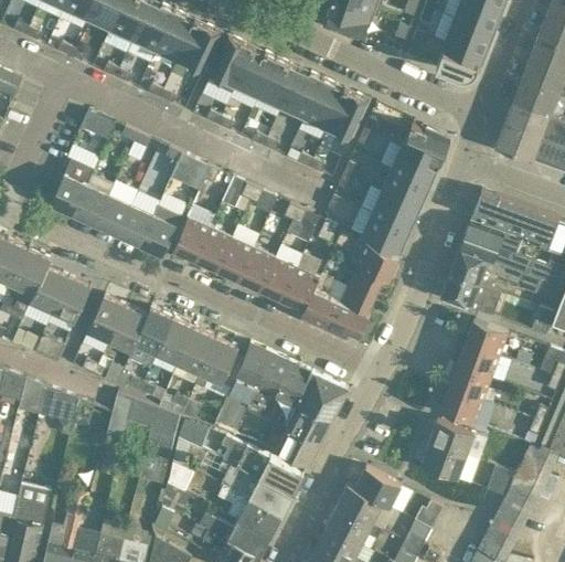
[(88,16),(95,0),(67,0),(66,6),(88,16)]
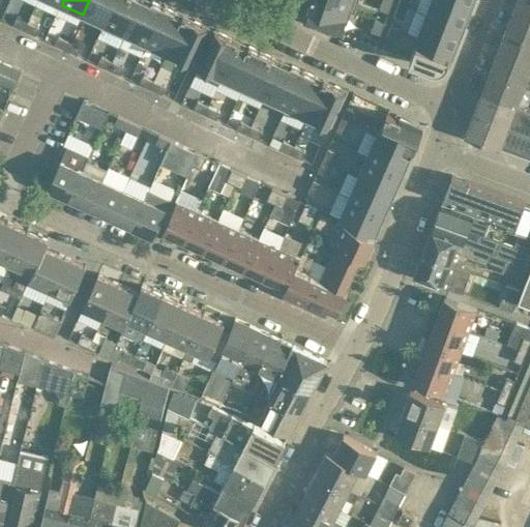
[(101,30),(115,0),(89,0),(83,15),(104,24),(100,30),(101,30)]
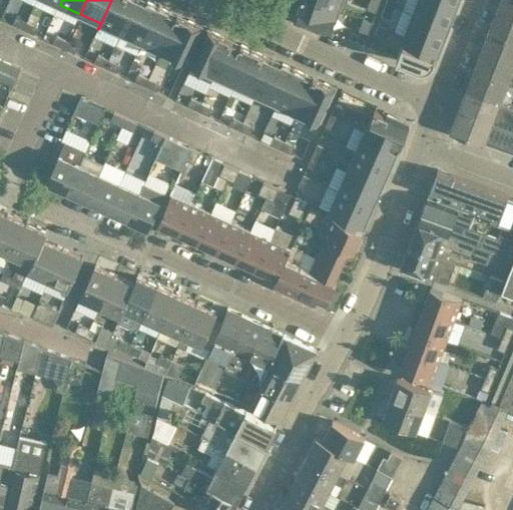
[(121,33),(137,0),(136,0),(111,0),(98,29),(119,39),(121,33)]
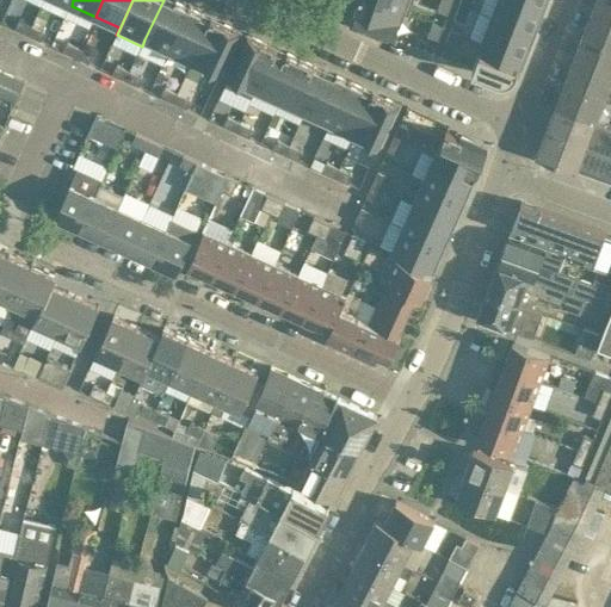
[(164,0),(144,39),(170,50),(187,10),(176,4),(174,6),(164,0)]
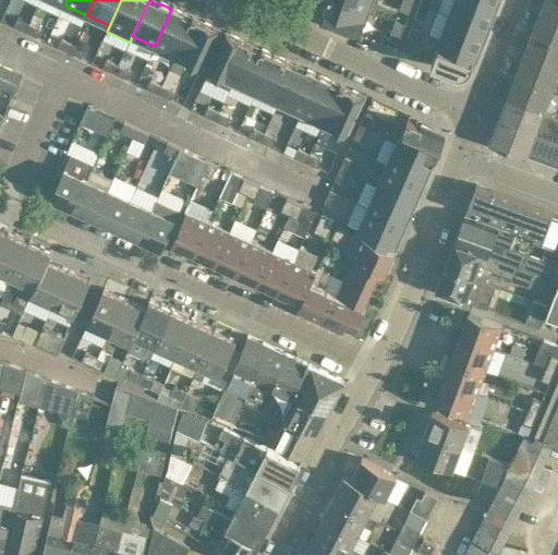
[(359,37),(367,13),(368,13),(334,0),(328,0),(320,23),(334,27),(334,29),(344,34),(346,32),(359,37)]
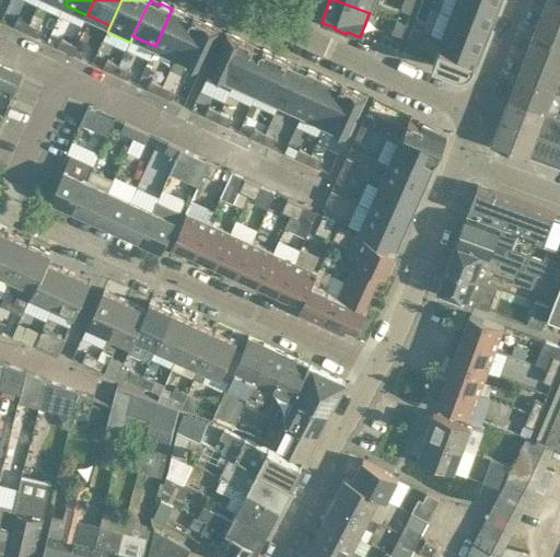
[(374,15),(380,0),(335,0),(370,13),(369,13),(374,15)]
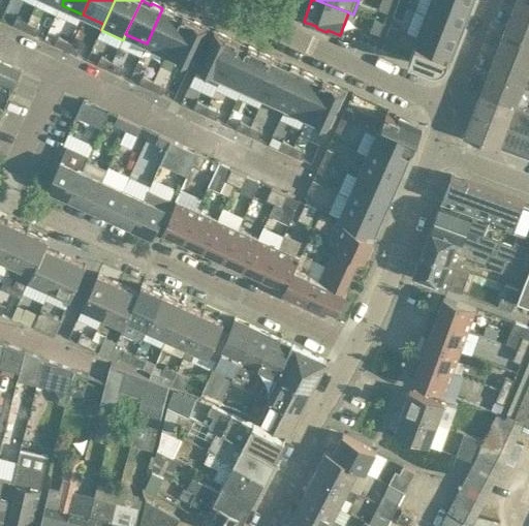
[(387,14),(392,3),(384,0),(382,0),(378,11),(387,14)]
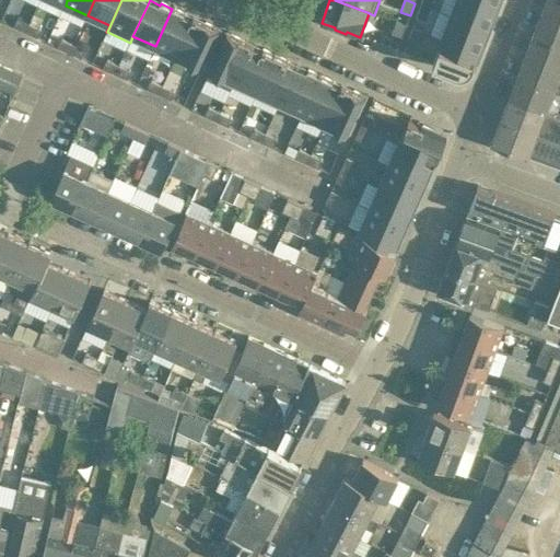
[(422,0),(421,6),(431,10),(433,0),(422,0)]
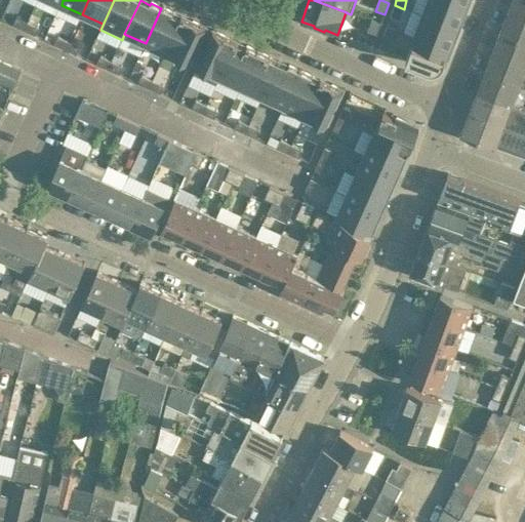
[(466,7),(445,0),(429,0),(422,16),(457,30),(466,7)]
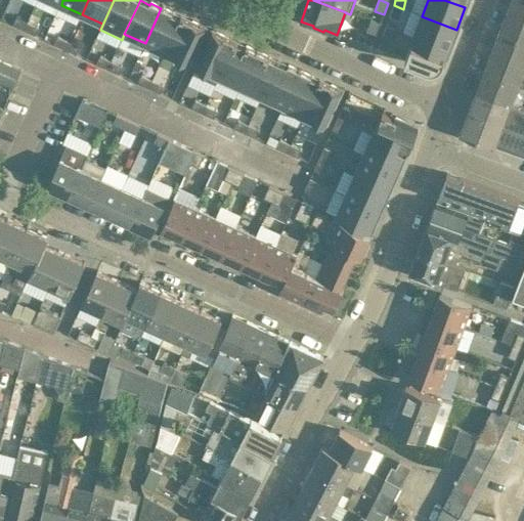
[(523,19),(523,0),(512,0),(508,13),(523,19)]
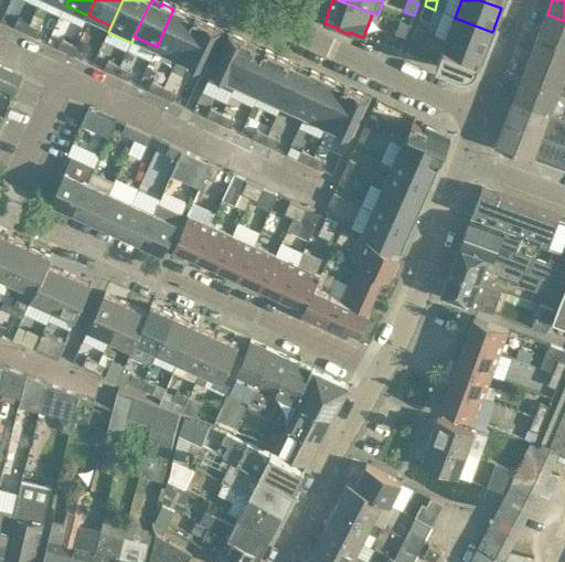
[(430,22),(435,10),(425,6),(420,18),(430,22)]
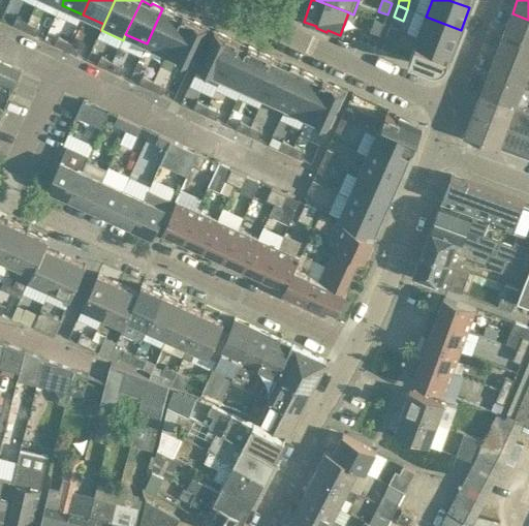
[(167,54),(183,20),(184,18),(183,18),(182,19),(173,14),(174,13),(162,8),(147,43),(167,54)]
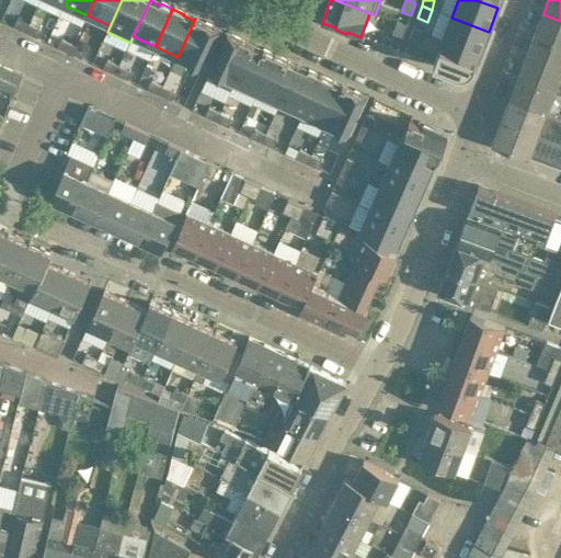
[(560,21),(544,14),(535,35),(560,45),(560,21)]
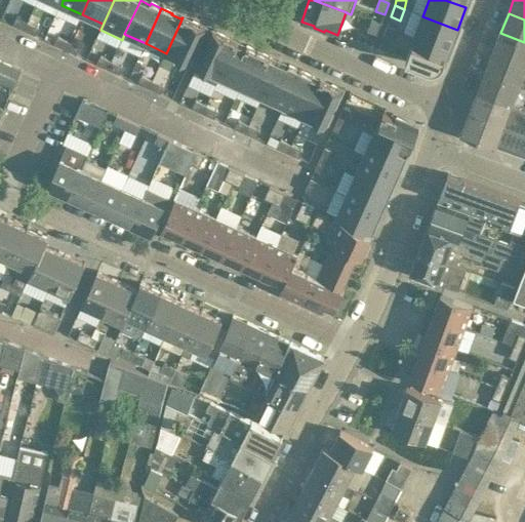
[(449,51),(457,30),(422,16),(414,38),(449,51)]
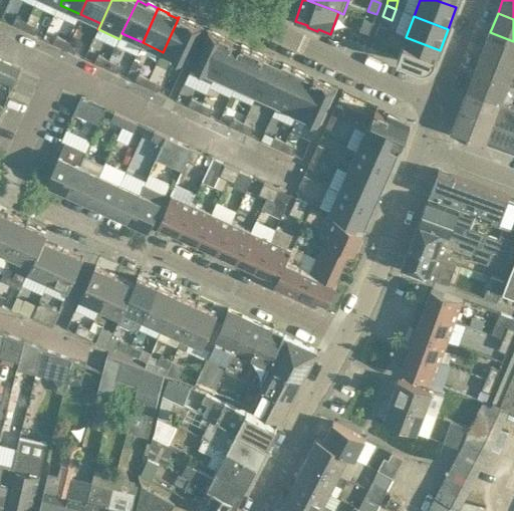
[(201,27),(189,22),(179,17),(178,19),(163,52),(185,62),(201,27)]
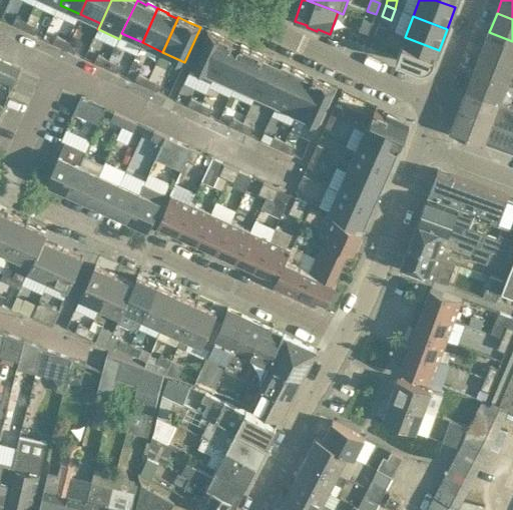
[(13,26),(23,31),(27,24),(16,19),(13,26)]
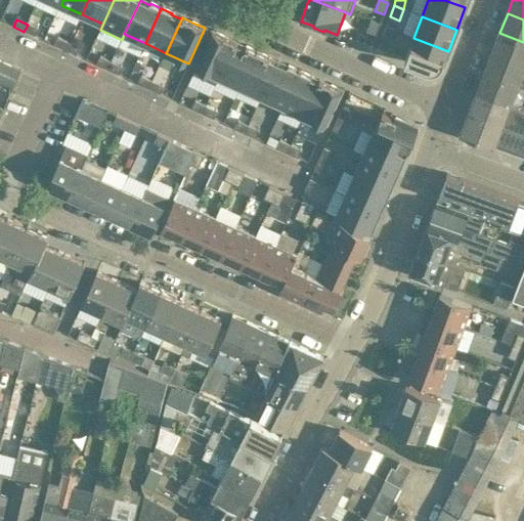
[(372,22),(366,33),(376,36),(381,25),(372,22)]
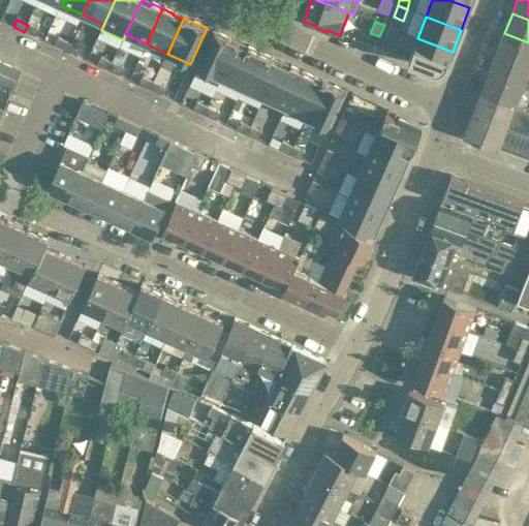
[(39,30),(28,25),(24,32),(35,37),(39,30)]
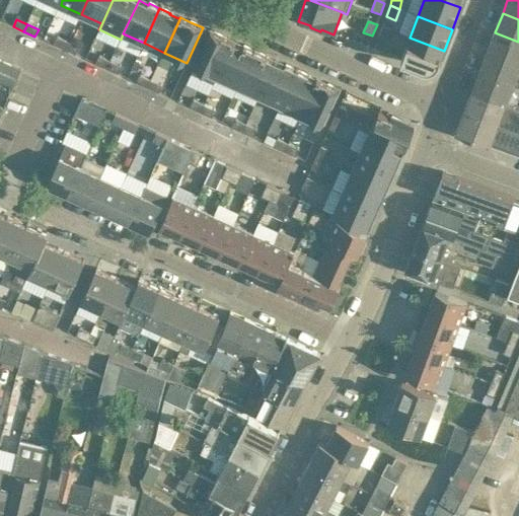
[(382,27),(378,39),(387,42),(391,30),(382,27)]
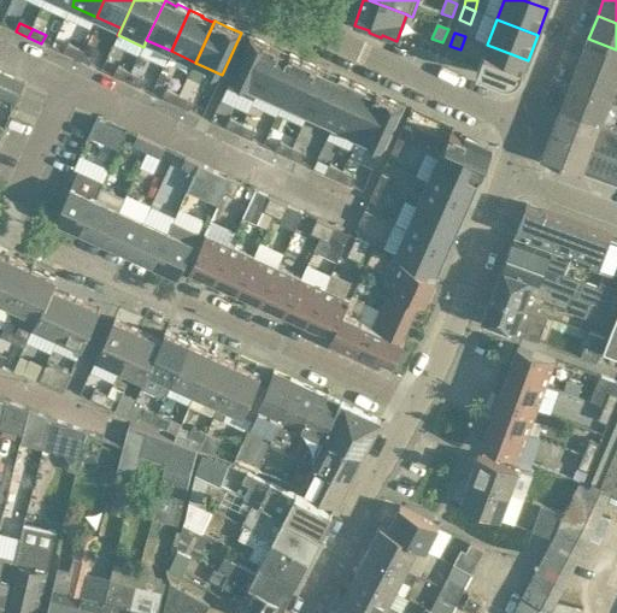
[(259,92),(277,52),(278,51),(251,37),(227,88),(254,101),(259,92)]
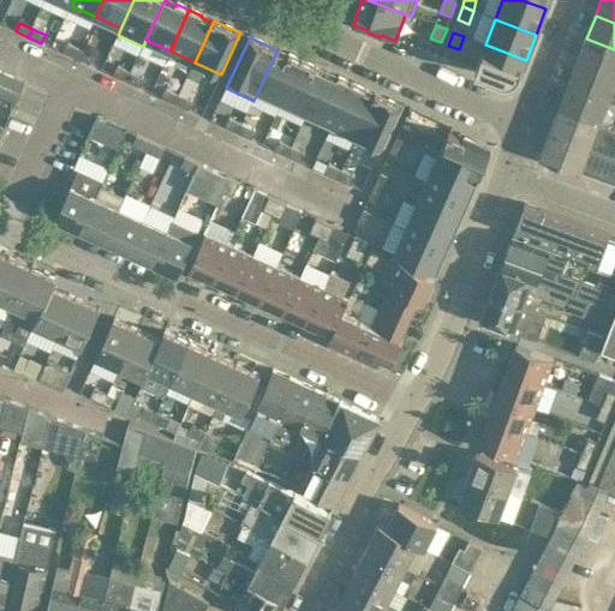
[(614,76),(614,49),(586,39),(578,61),(614,76)]
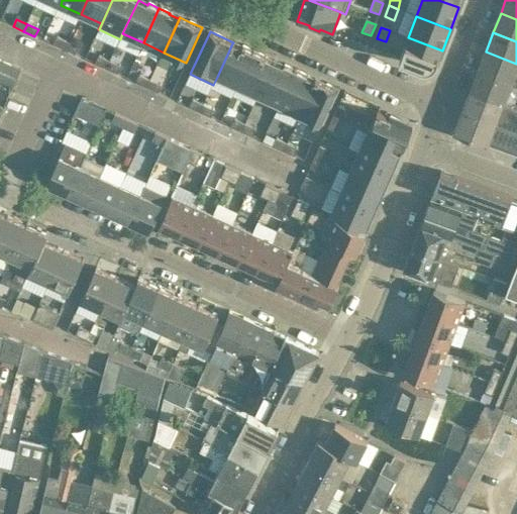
[(442,50),(408,37),(400,60),(421,68),(423,69),(426,69),(429,69),(431,68),(433,67),(435,65),(437,63),(438,60),(442,50)]
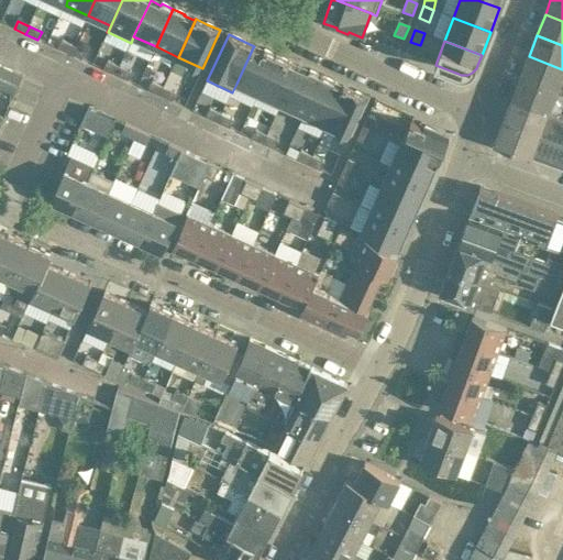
[(70,55),(74,47),(62,42),(58,50),(70,55)]
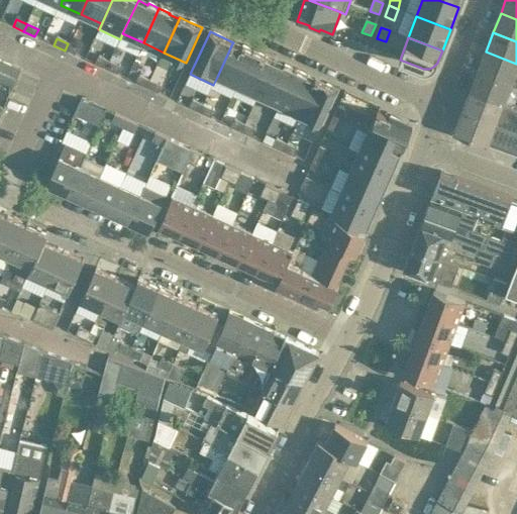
[(76,56),(79,48),(68,43),(65,50),(76,56)]
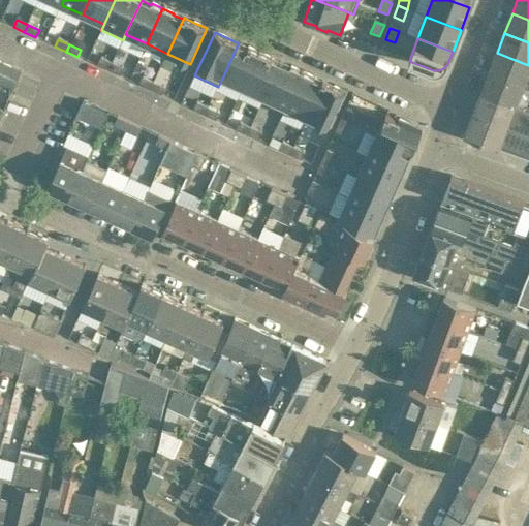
[(243,88),(259,53),(248,48),(248,49),(238,44),(222,79),(243,88)]
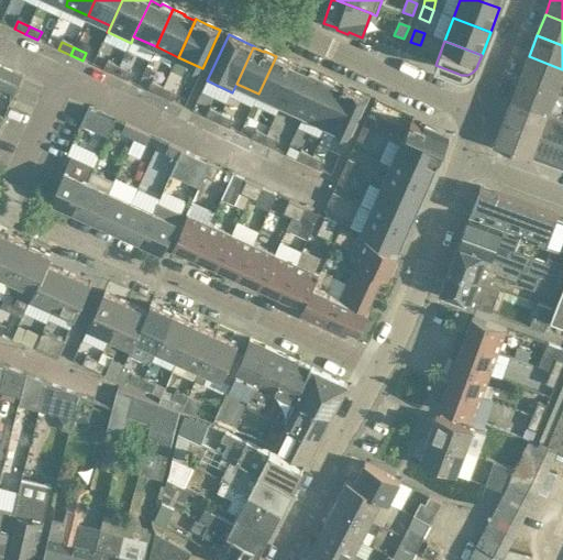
[(282,105),(298,68),(287,63),(288,62),(276,56),(258,94),(282,105)]
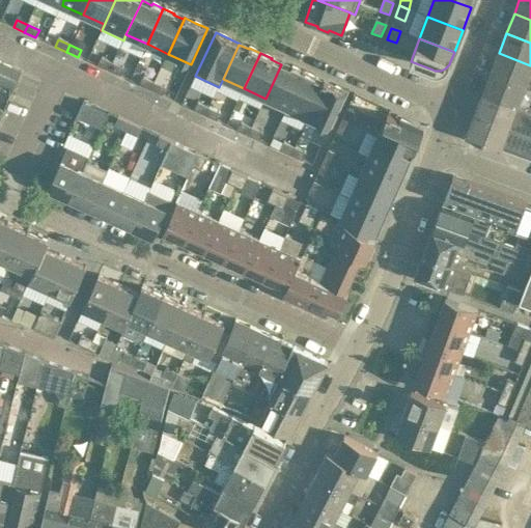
[(530,65),(499,53),(491,74),(530,88),(530,65)]
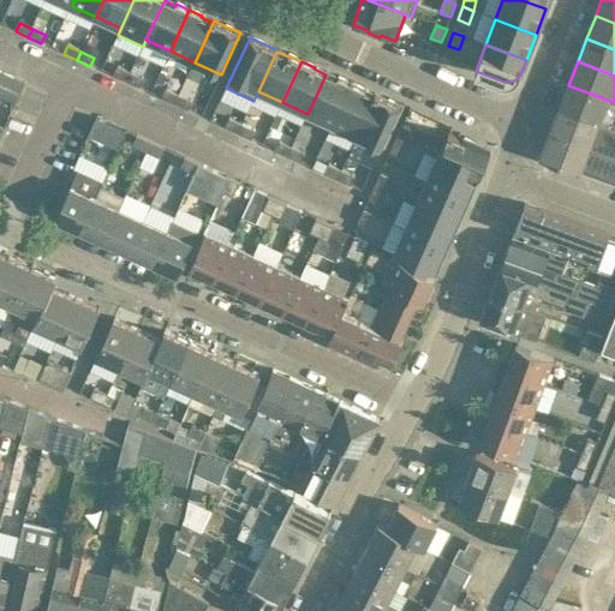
[(126,83),(130,75),(117,69),(113,77),(126,83)]
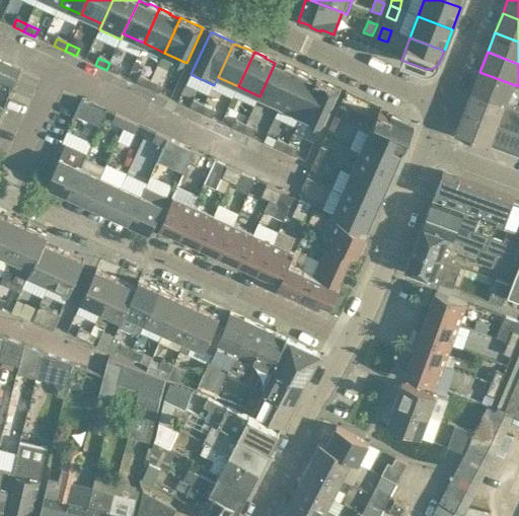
[(118,75),(121,68),(109,63),(106,70),(118,75)]
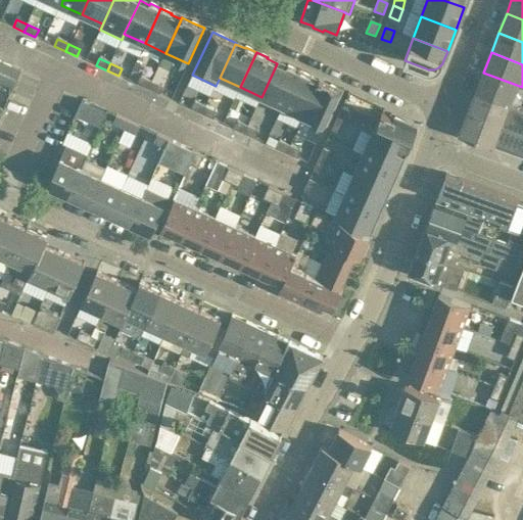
[(283,106),(299,72),(288,66),(287,67),(277,63),(262,97),(283,106)]
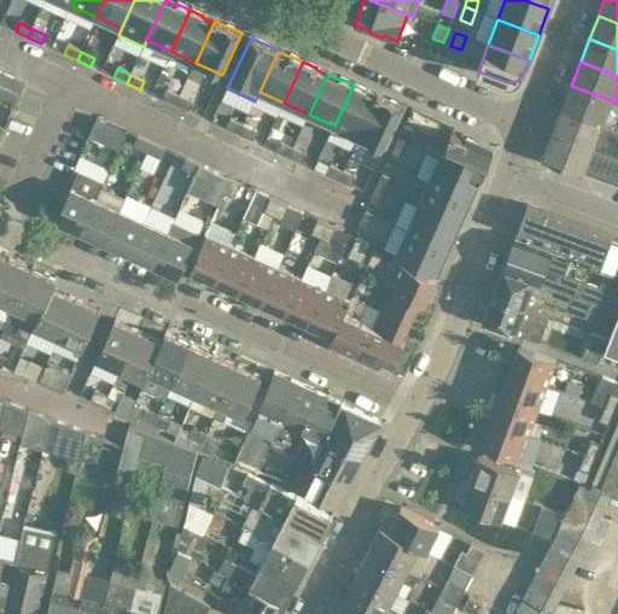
[(25,86),(3,76),(0,80),(0,98),(16,106),(25,86)]
